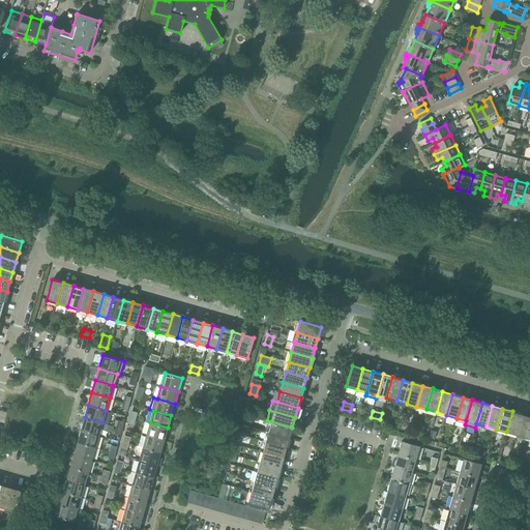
[(506,432),(516,435),(522,414),(512,411),(506,432)]
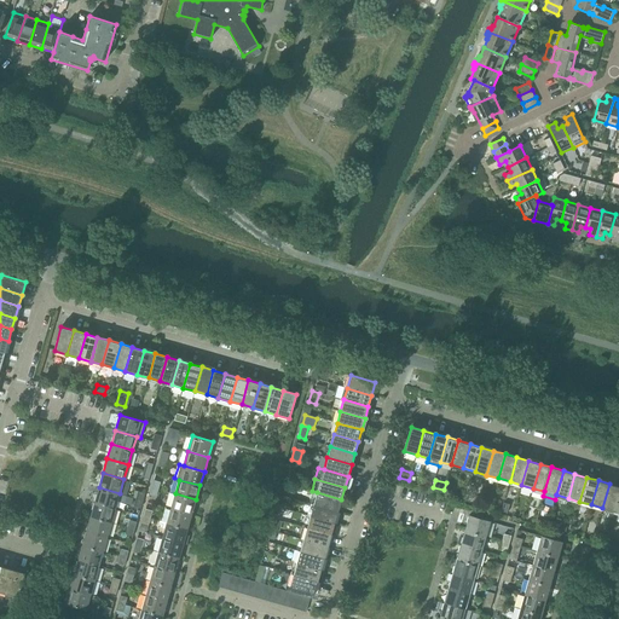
[(602,508),(614,512),(618,495),(618,486),(609,484),(602,508)]
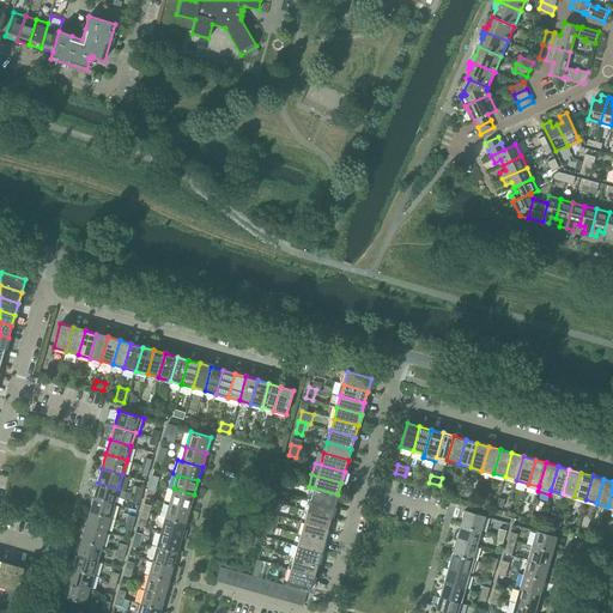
[(98,483),(93,497),(115,503),(119,489),(98,483)]
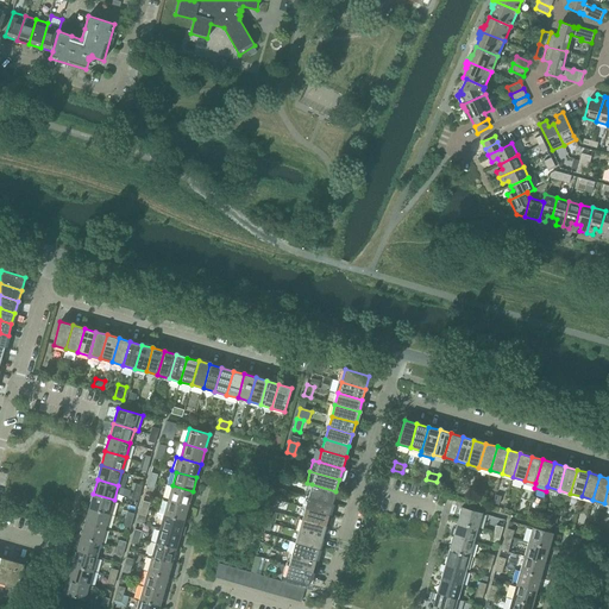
[(312,484),(308,496),(333,503),(336,491),(312,484)]
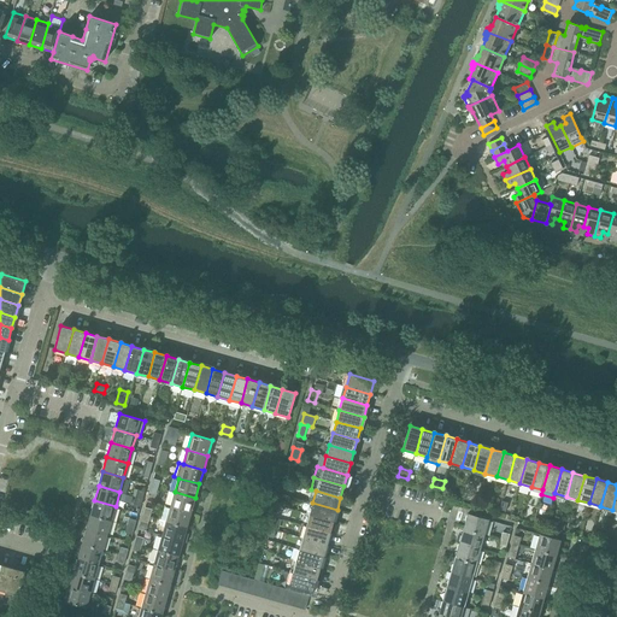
[(175,492),(170,506),(192,512),(195,498),(175,492)]
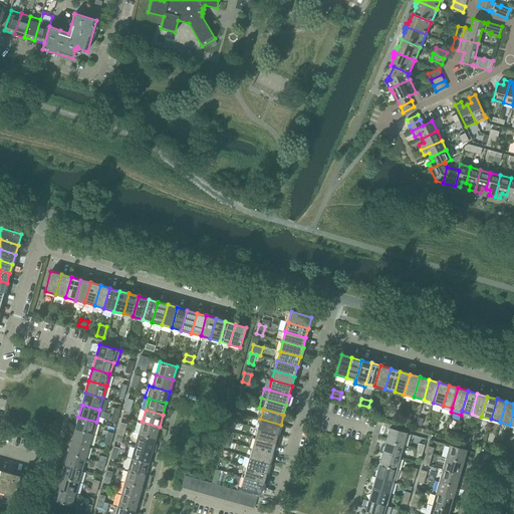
[(78,417),(75,429),(92,434),(96,422),(78,417)]
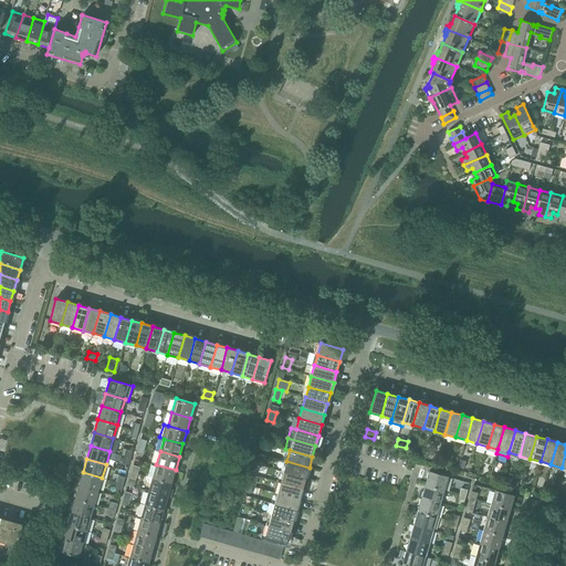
[(286,461),(284,472),(306,478),(310,468),(286,461)]
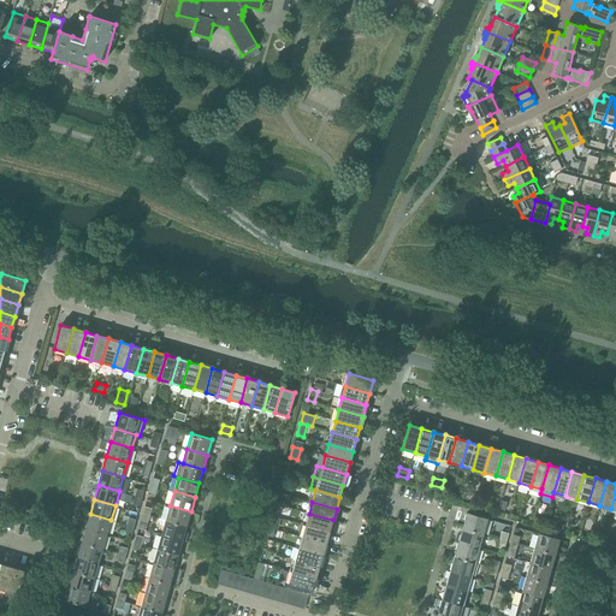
[(170,505),(166,520),(187,526),(191,511),(170,505)]
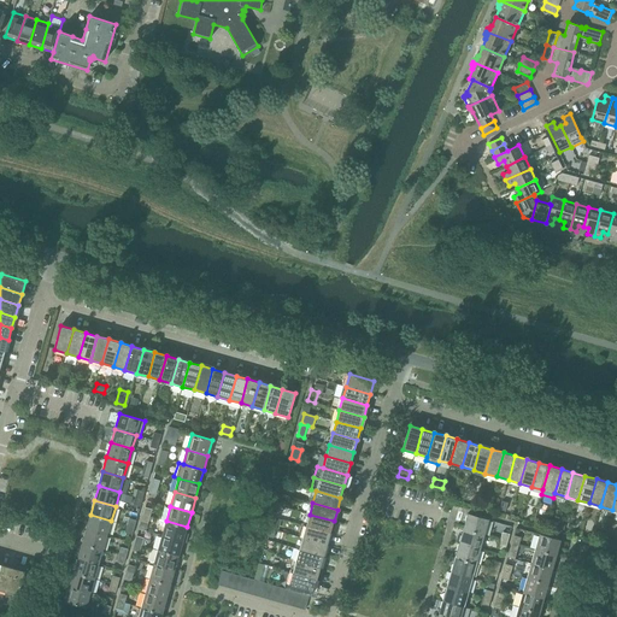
[(468,513),(464,529),(485,535),(488,519),(468,513)]
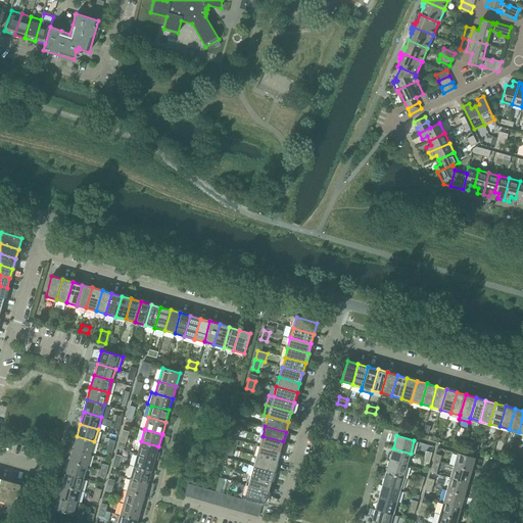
[(77,436),(73,448),(91,454),(94,441),(77,436)]
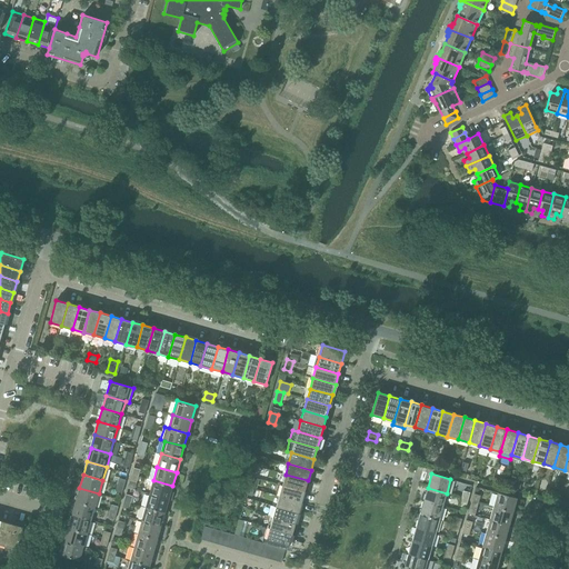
[(286,475),(282,485),(305,491),(308,480),(286,475)]
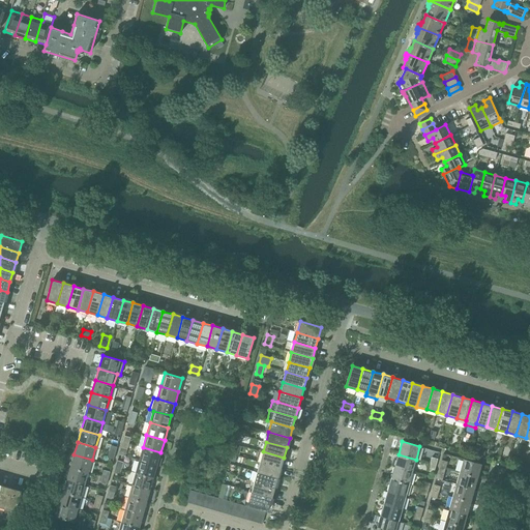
[(143,447),(139,460),(157,465),(160,452),(143,447)]
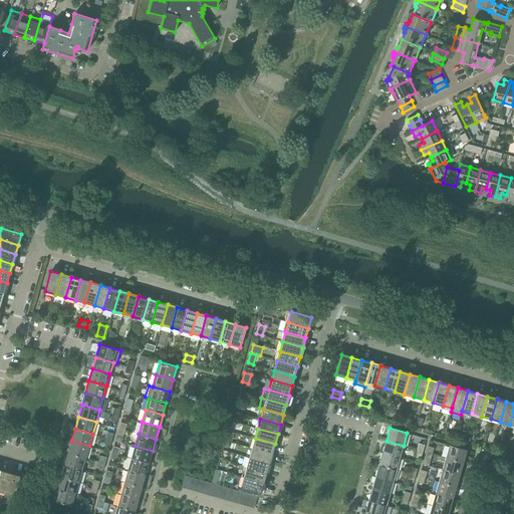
[(255,438),(252,448),(272,454),(275,444),(255,438)]
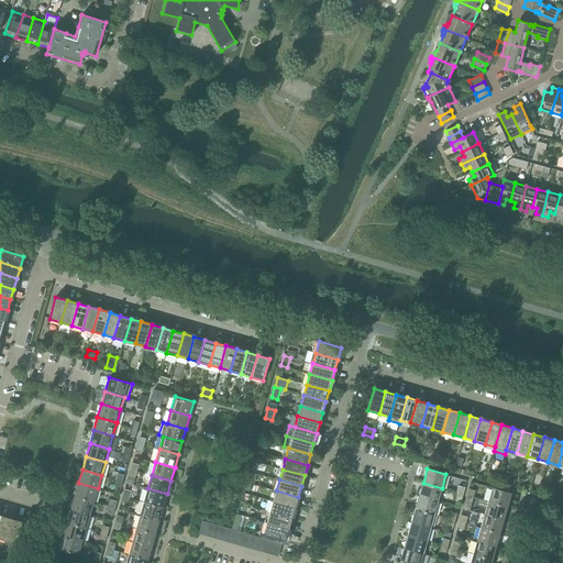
[(78,483),(75,496),(94,501),(98,488),(78,483)]
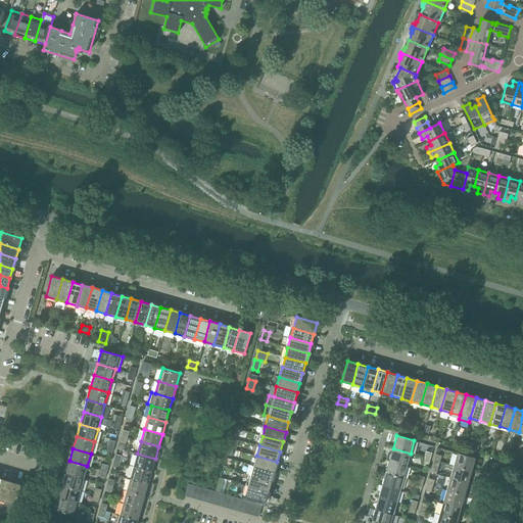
[(393,448),(389,460),(407,465),(411,454),(393,448)]
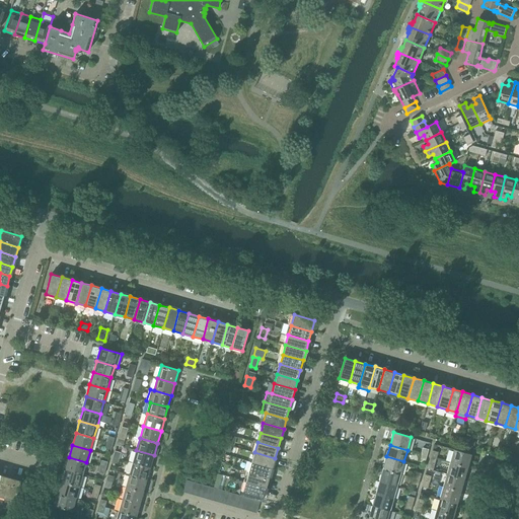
[(454,449),(450,462),(467,467),(471,454),(454,449)]
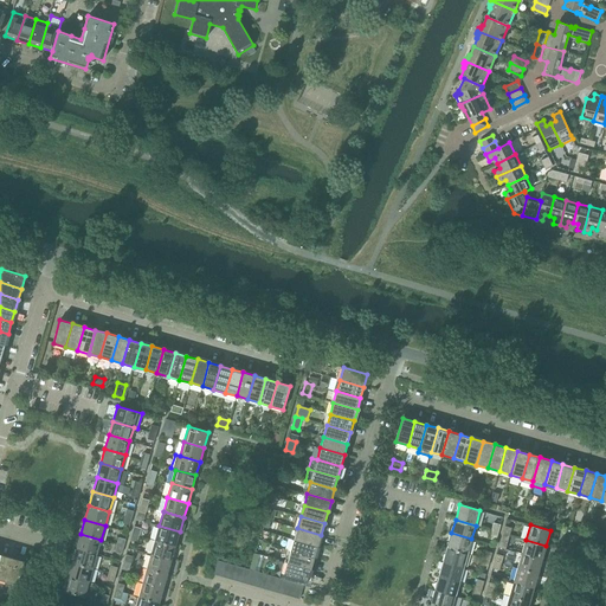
[(159,526),(155,540),(175,546),(180,532),(159,526)]
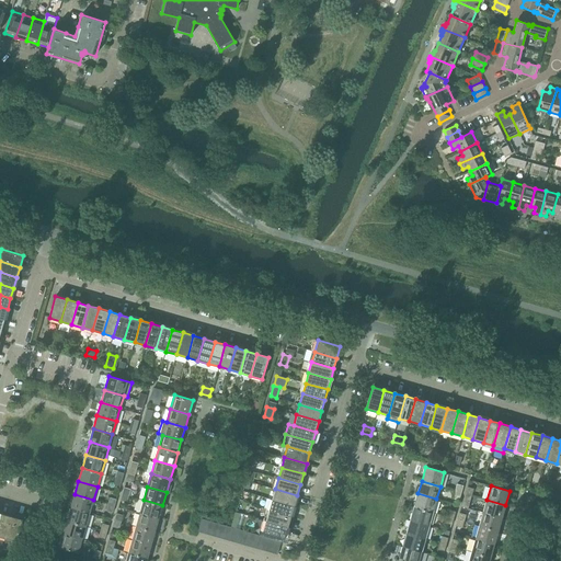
[(275,489),(272,499),(295,505),(297,495),(275,489)]
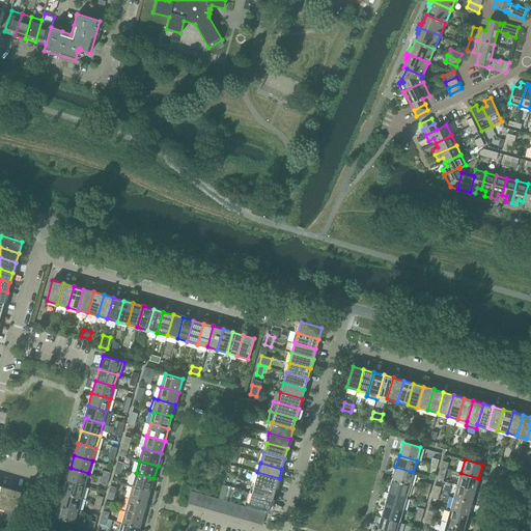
[(395,467),(392,480),(410,484),(413,472),(395,467)]
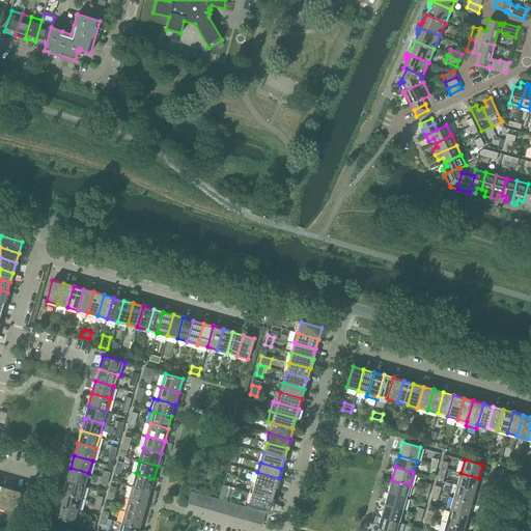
[(447,469),(441,467),(438,479),(443,481),(447,469)]
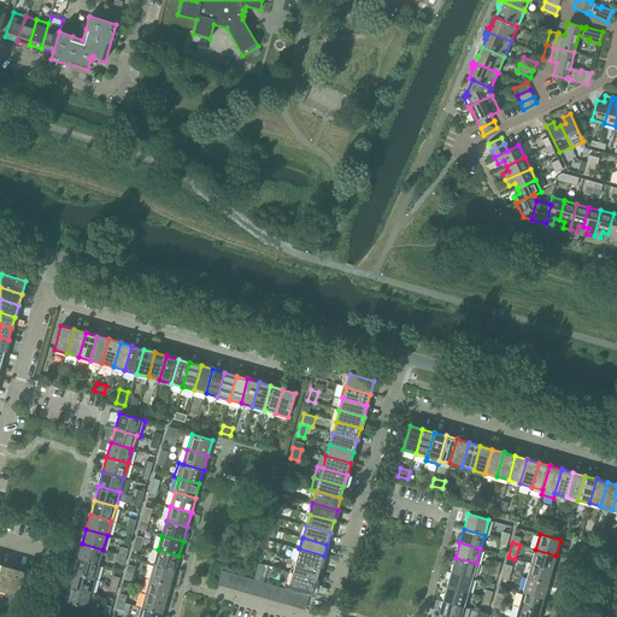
[(82,544),(78,558),(99,564),(103,550),(82,544)]
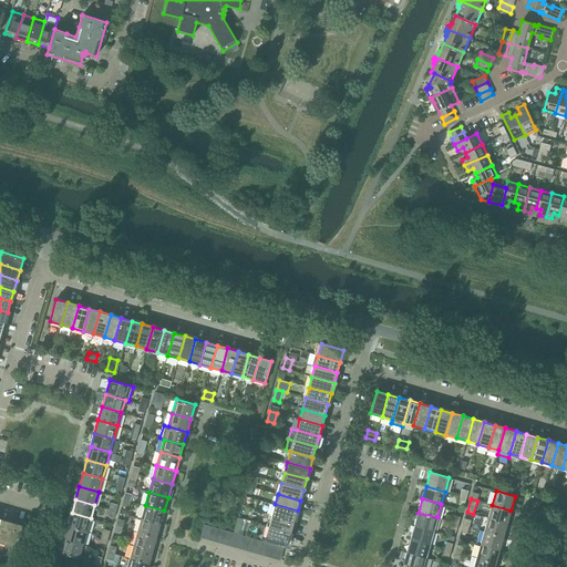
[(267,514),(272,515),(295,522),(298,511),(275,504),(270,503),(267,514)]
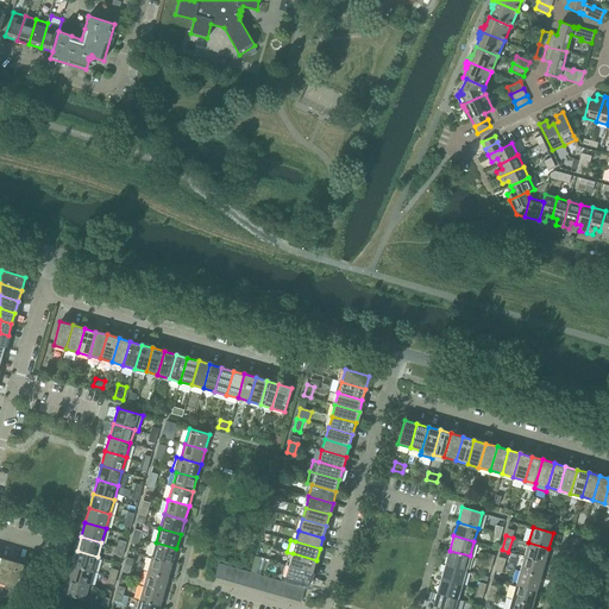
[(156,542),(152,557),(173,563),(176,548),(156,542)]
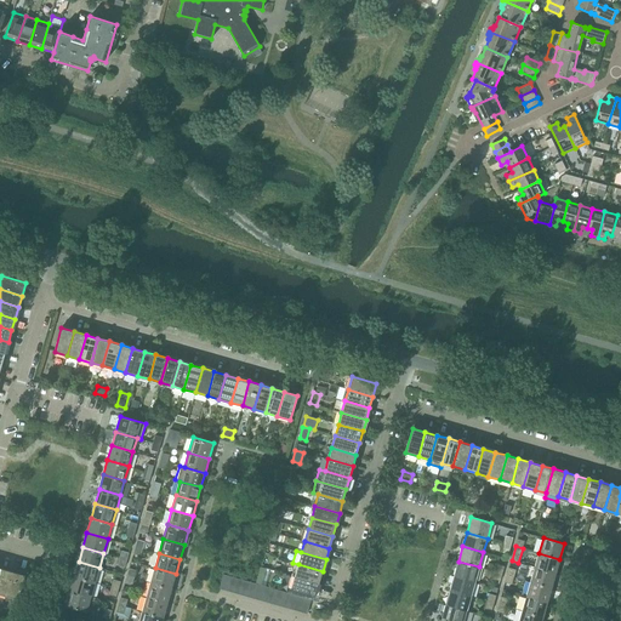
[(539,553),(535,568),(556,574),(559,559),(539,553)]
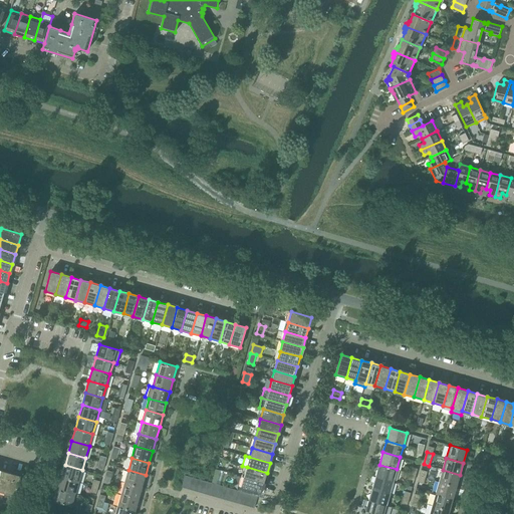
[(65,465),(61,477),(78,482),(82,470),(65,465)]
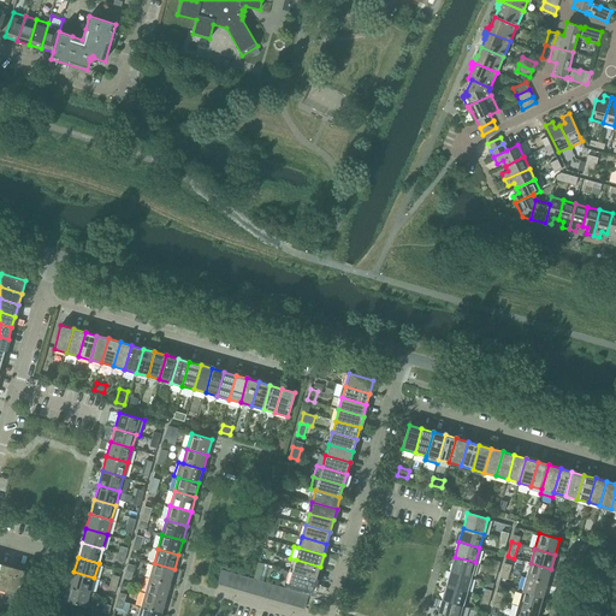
[(455,557),(450,570),(472,576),(475,562),(455,557)]
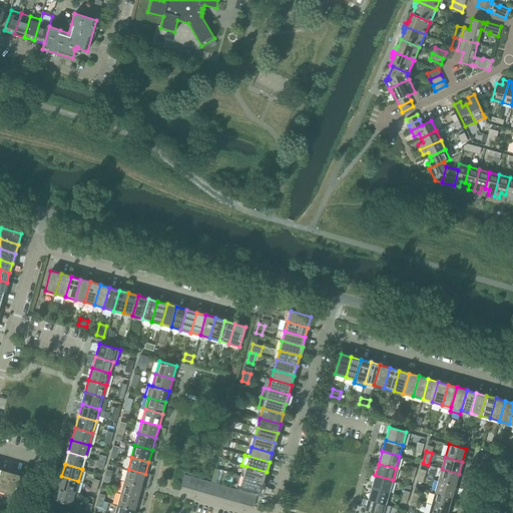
[(246,466),(243,476),(264,481),(267,472),(246,466)]
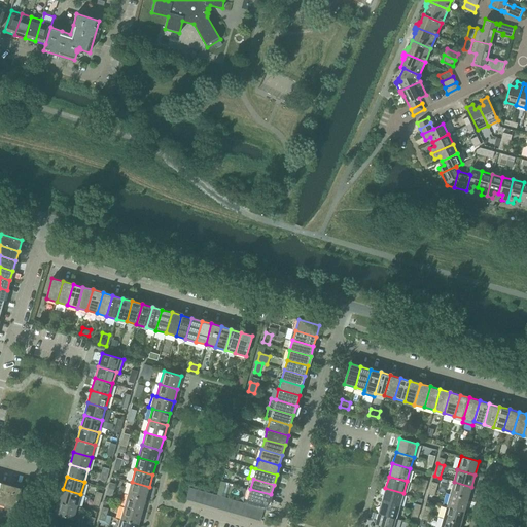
[(0,484),(0,503),(5,505),(10,485),(1,482),(0,484)]
